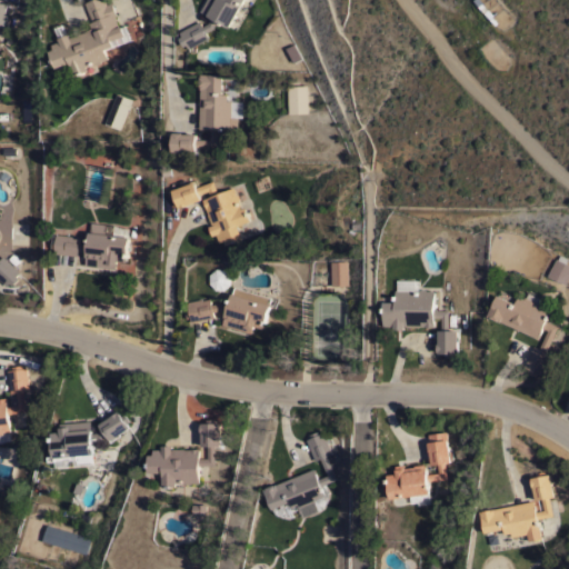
[(0,0),(2,0),(2,2),(7,2),(7,5),(11,6),(10,13),(6,12),(6,15),(7,15),(5,28),(2,27),(2,26),(0,25),(0,0)]
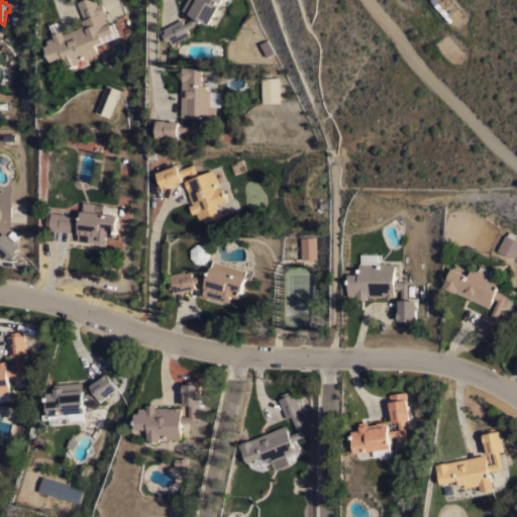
[(55,36),(54,33),(63,30),(64,33),(78,27),(83,25),(81,20),(84,18),(77,1),(81,0),(95,0),(97,3),(101,1),(105,13),(103,14),(107,23),(109,22),(112,31),(101,36),(103,41),(94,44),(98,53),(91,56),(92,57),(88,58),(87,57),(82,60),(81,59),(79,60),(80,64),(68,68),(64,57),(52,61),(45,45),(49,43),(47,39),(55,36)]
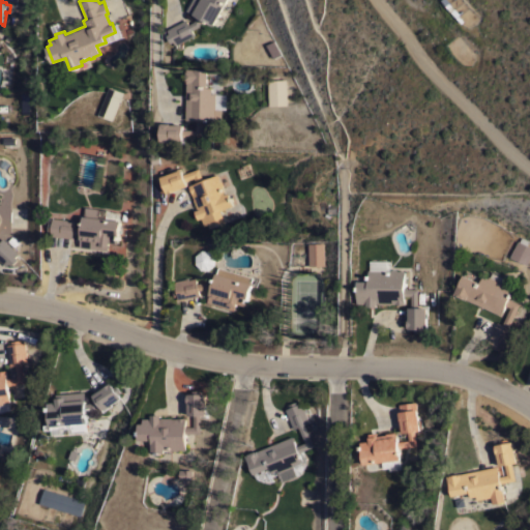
[(192,29),(195,34),(175,45),(174,40),(171,42),(167,34),(170,33),(168,28),(186,19),(188,23),(194,21),(197,16),(186,9),(192,0),(227,0),(213,25),(203,19),(198,26),(192,29)]
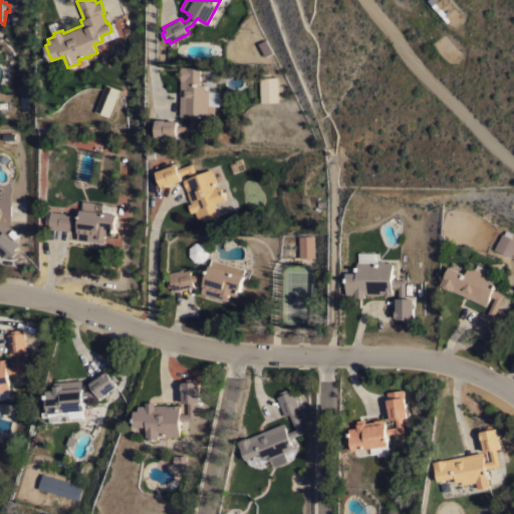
[(272,51),(264,55),(257,42),(265,38),(272,51)]
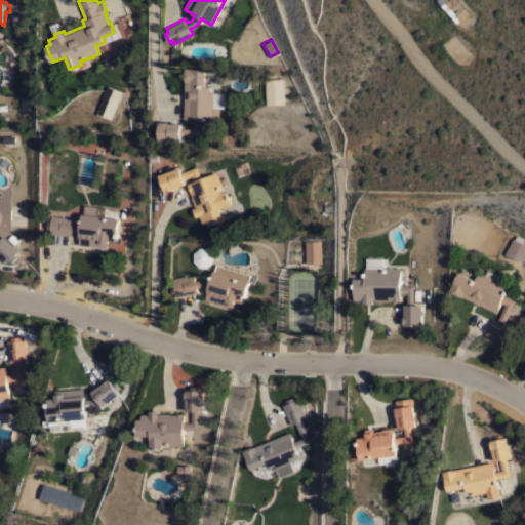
[(184,127),(194,127),(194,118),(185,118),(185,68),(205,68),(205,86),(210,86),(210,91),(213,92),(213,107),(219,107),(219,118),(211,118),(211,119),(201,119),(201,134),(184,134),(184,127)]
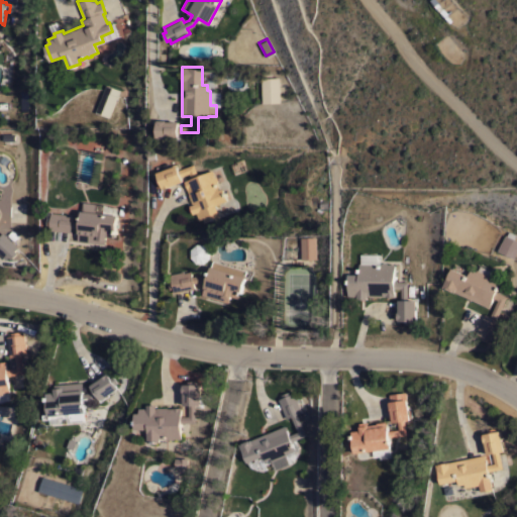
[(279,77),(280,102),(263,103),(261,77),(279,77)]
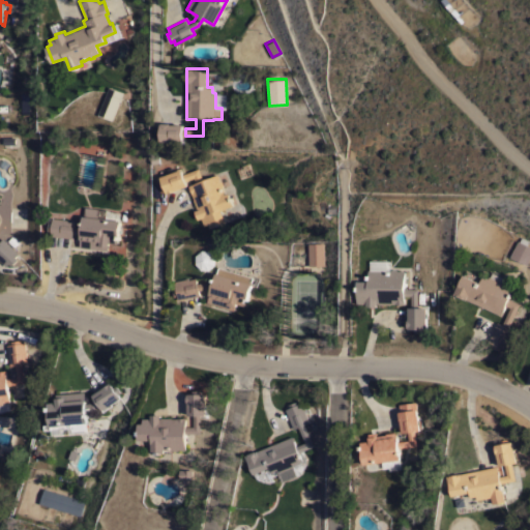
[(109,86),(123,91),(112,120),(97,114),(109,86)]
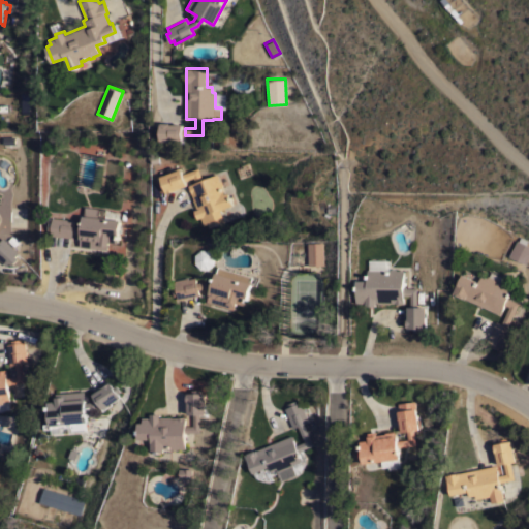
[(161,135),(158,135),(159,127),(162,127),(162,123),(162,122),(172,122),(172,123),(184,124),(183,142),(161,141),(161,135)]
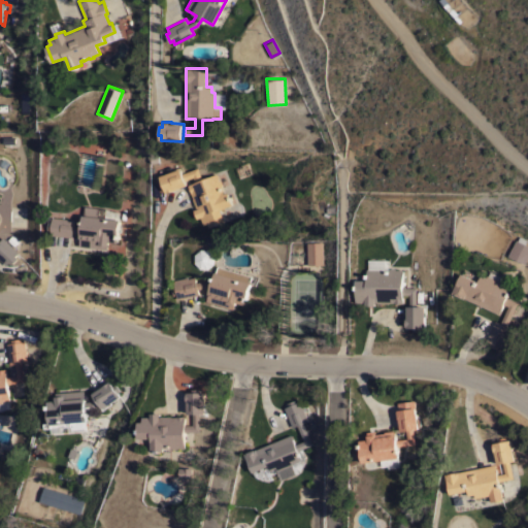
[(180,167),(182,172),(197,166),(202,178),(217,173),(220,179),(221,179),(223,184),(222,186),(225,193),(227,192),(232,203),(220,208),(225,221),(208,227),(207,222),(203,224),(200,217),(197,218),(193,209),(196,208),(192,198),(193,197),(188,185),(195,182),(193,176),(185,179),(187,185),(167,192),(165,188),(162,189),(159,180),(162,179),(160,175),(180,167)]
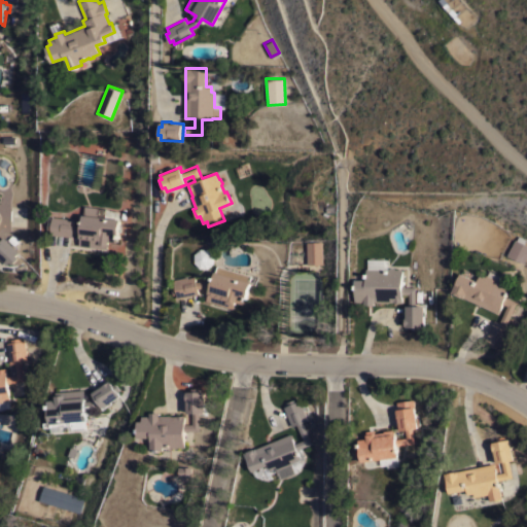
[(106,207),(105,216),(119,218),(116,242),(108,241),(108,244),(107,244),(106,247),(79,244),(80,233),(72,232),(72,236),(50,234),(51,230),(48,229),(49,219),(53,220),(53,215),(74,218),(73,224),(81,225),(82,213),(83,213),(84,205),(106,207)]
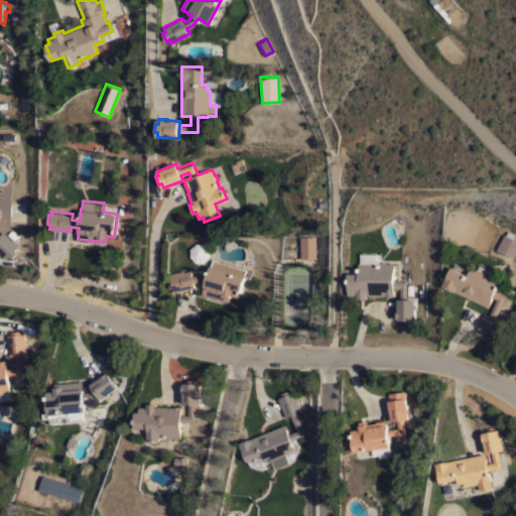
[(503,233),(504,234),(506,230),(513,234),(511,237),(515,239),(515,247),(512,257),(496,250),(503,233)]
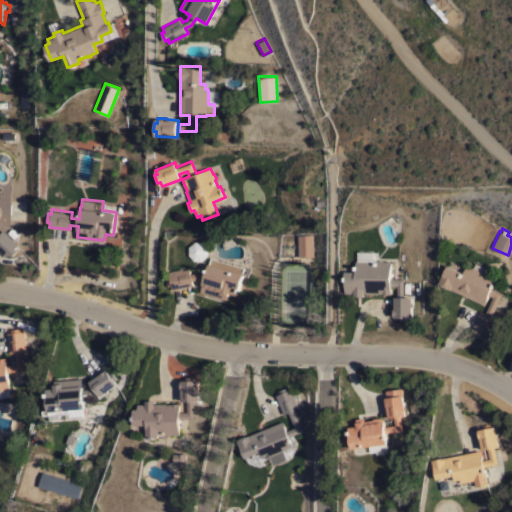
[(0,231),(2,229),(17,244),(14,247),(16,249),(10,255),(8,253),(5,256),(0,251),(0,231)]
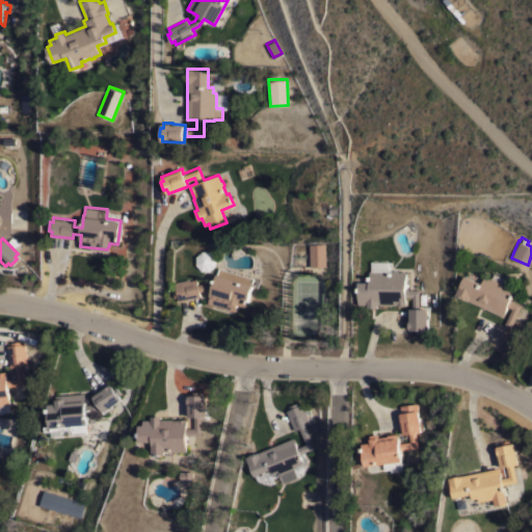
[(310,266),(310,243),(325,243),(325,266),(310,266)]
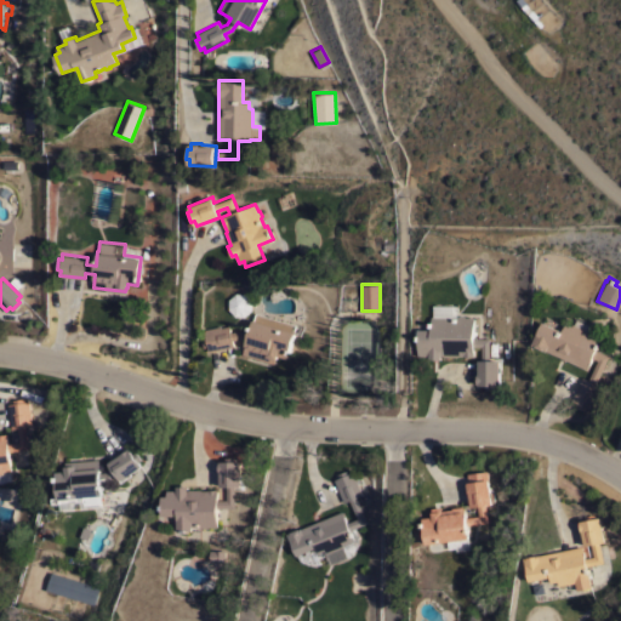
[(235,292),(245,292),(252,300),(251,309),(245,315),(235,315),(228,308),(229,298),(235,292)]
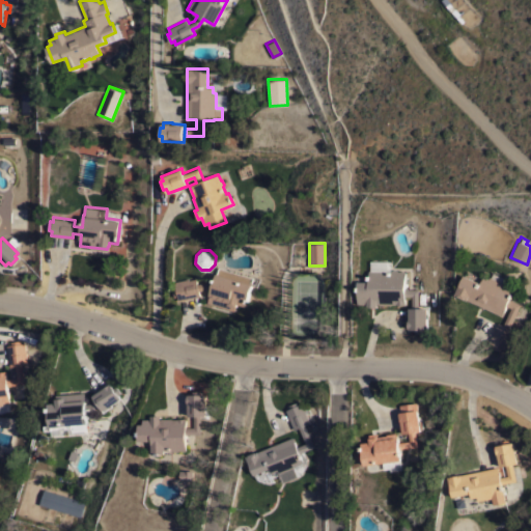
[(213,284),(217,273),(218,273),(219,267),(253,277),(251,283),(245,306),(236,303),(234,310),(207,302),(211,290),(204,288),(196,290),(197,296),(178,300),(178,296),(174,297),(172,287),(176,286),(175,282),(176,282),(175,281),(189,278),(189,279),(193,278),(194,284),(204,282),(213,284)]
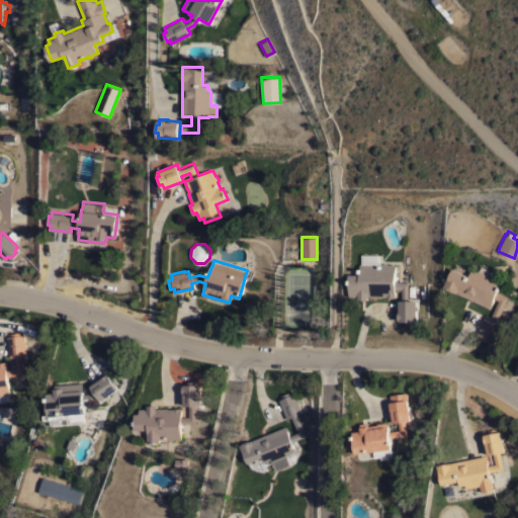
[(412,321),(412,324),(403,324),(403,321),(399,321),(399,320),(398,320),(398,312),(399,312),(399,299),(401,299),(402,288),(395,288),(395,293),(396,293),(396,296),(385,296),(381,296),(370,296),(370,295),(367,295),(367,298),(357,298),(357,296),(350,295),(348,295),(349,274),(359,274),(359,262),(380,263),(381,262),(387,262),(389,263),(396,264),(395,281),(408,281),(408,297),(411,297),(411,299),(417,299),(417,305),(418,305),(418,310),(417,310),(417,321),(412,321)]
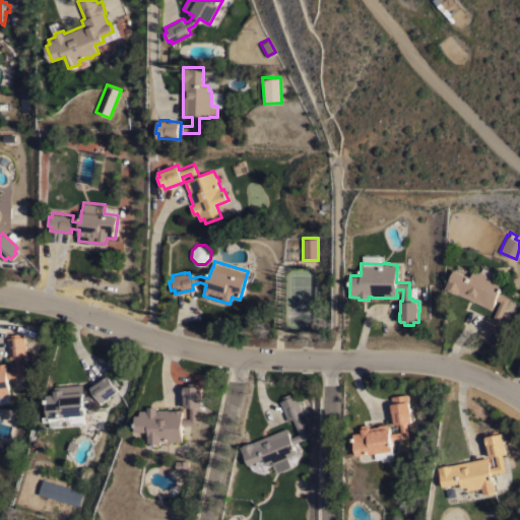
[(458,294),(446,287),(455,268),(470,276),(473,269),(478,272),(479,270),(495,277),(494,279),(503,283),(499,293),(500,293),(503,286),(506,287),(503,295),(509,298),(499,320),(503,322),(495,341),(491,339),(489,342),(480,339),(482,336),(478,334),(488,315),(492,317),(500,301),(496,299),(491,308),(458,293),(458,294)]
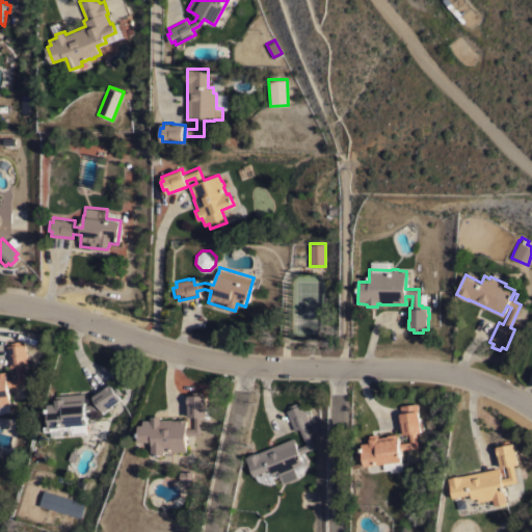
[(0,371),(5,371),(6,378),(16,377),(15,366),(9,367),(6,345),(10,344),(10,341),(20,340),(20,343),(25,343),(27,364),(22,365),(24,383),(7,386),(9,402),(2,403),(1,405),(0,405),(0,371)]
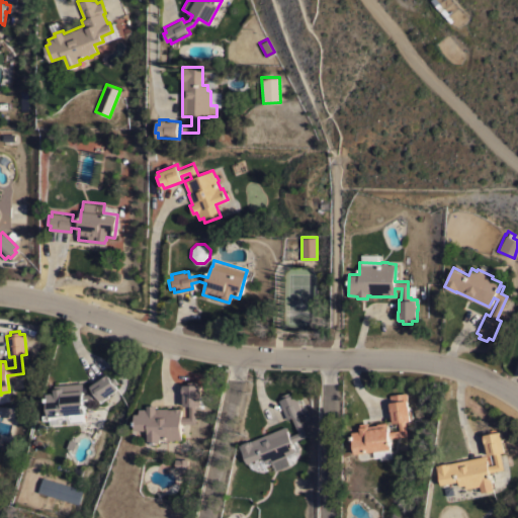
[(84,400),(85,412),(84,412),(85,422),(67,424),(67,418),(62,418),(62,424),(51,425),(51,419),(44,420),(44,415),(49,414),(47,393),(55,392),(55,387),(56,387),(56,384),(82,381),(83,393),(88,393),(93,390),(90,385),(107,373),(110,377),(112,375),(117,382),(115,384),(117,387),(108,395),(109,396),(100,401),(96,396),(91,400),(84,400)]
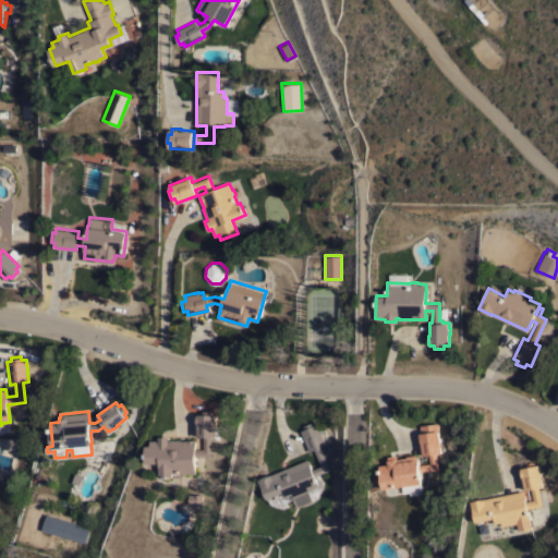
[(158,439),(158,435),(168,435),(168,439),(169,439),(169,438),(180,438),(180,439),(185,439),(195,439),(195,448),(203,448),(203,436),(197,436),(197,423),(197,415),(197,413),(203,413),(203,410),(211,410),(211,413),(216,413),(216,425),(218,425),(218,438),(210,438),(210,456),(195,456),(195,472),(187,472),(185,474),(182,474),(181,472),(172,472),(172,476),(168,476),(168,477),(164,477),(164,476),(159,476),(159,462),(145,462),(145,445),(150,445),(150,439),(158,439)]
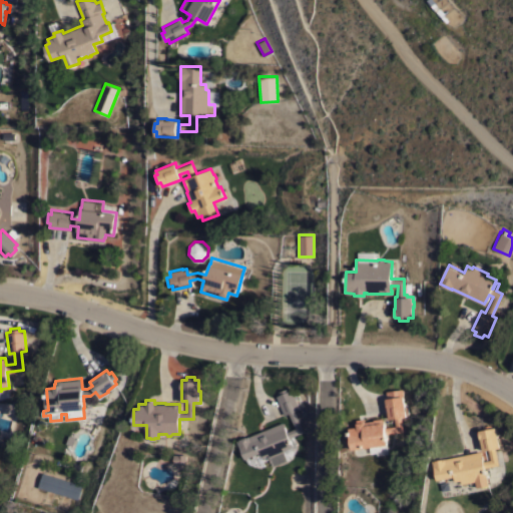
[(237,440),(248,435),(248,436),(282,421),(286,431),(295,428),(288,413),(284,415),(276,396),(280,394),(279,391),(286,388),(287,391),(291,389),(293,394),(295,393),(299,402),(297,403),(299,408),(295,410),(303,431),(289,437),(293,446),(284,450),(284,451),(284,452),(284,454),(272,460),(271,457),(270,457),(269,454),(263,456),(261,452),(245,458),(237,440)]
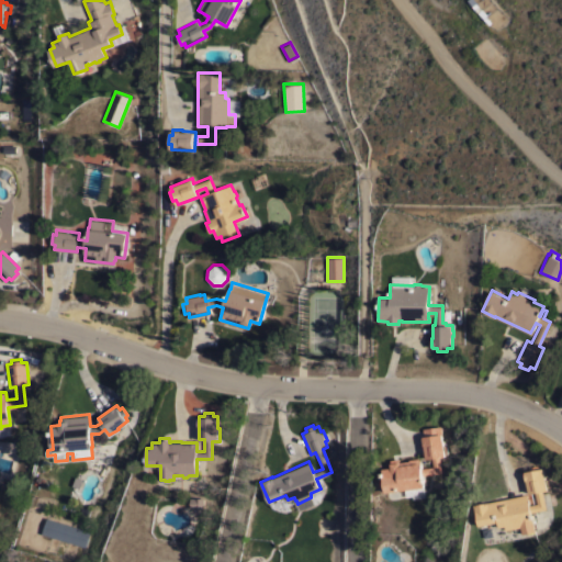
[(382,468),(391,467),(390,459),(398,458),(400,461),(408,460),(408,459),(418,457),(418,459),(420,458),(422,468),(433,465),(431,457),(426,458),(424,445),(423,445),(422,437),(423,437),(423,436),(422,427),(439,425),(442,445),(445,445),(446,457),(439,457),(440,472),(423,474),(424,486),(385,492),(382,468)]
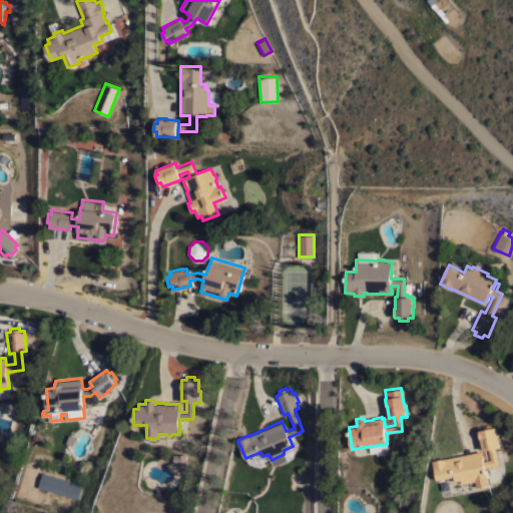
[(481,450),(483,460),(490,459),(488,449),(483,450),(481,438),(480,438),(479,431),(479,430),(483,429),(483,426),(491,424),(491,427),(495,426),(497,437),(499,437),(502,448),(495,449),(498,464),(484,467),(488,484),(476,487),(475,480),(461,483),(461,480),(455,481),(454,476),(437,479),(433,460),(481,450)]
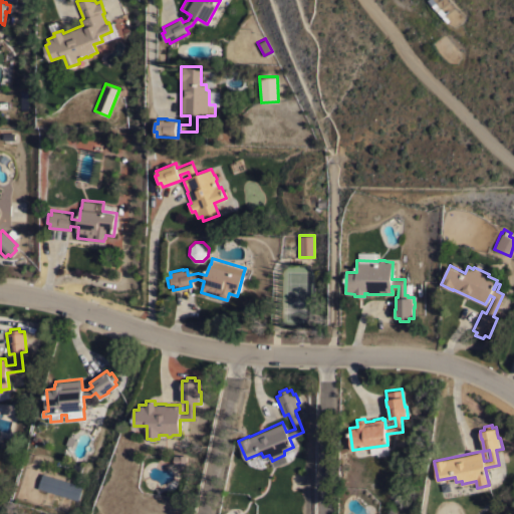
[(186,455),(186,467),(177,467),(177,464),(174,464),(174,455),(186,455)]
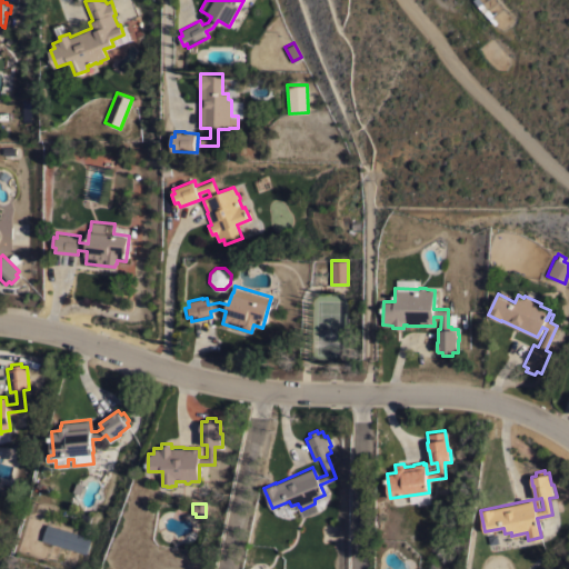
[(91,537),(86,553),(43,539),(48,523),(91,537)]
